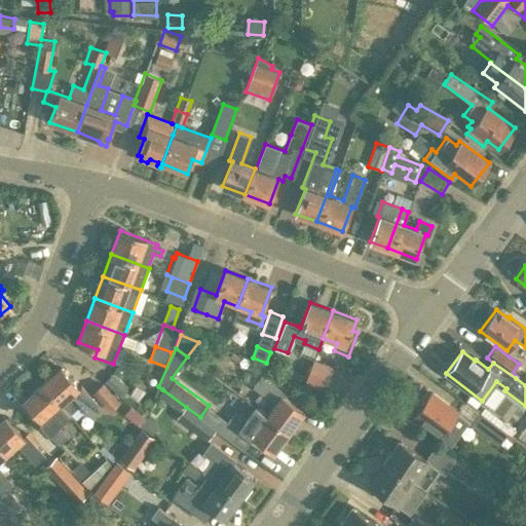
[(326,377),(329,379),(333,368),(313,360),(304,382),(321,388),(326,377)]
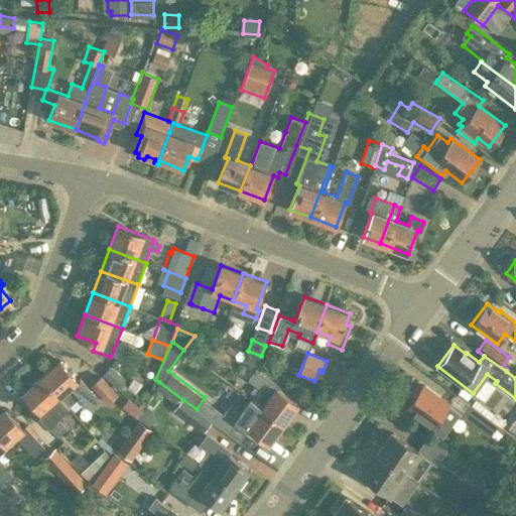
[(59,360),(40,376),(58,396),(67,405),(79,394),(90,406),(98,398),(80,378),(78,380),(59,360)]
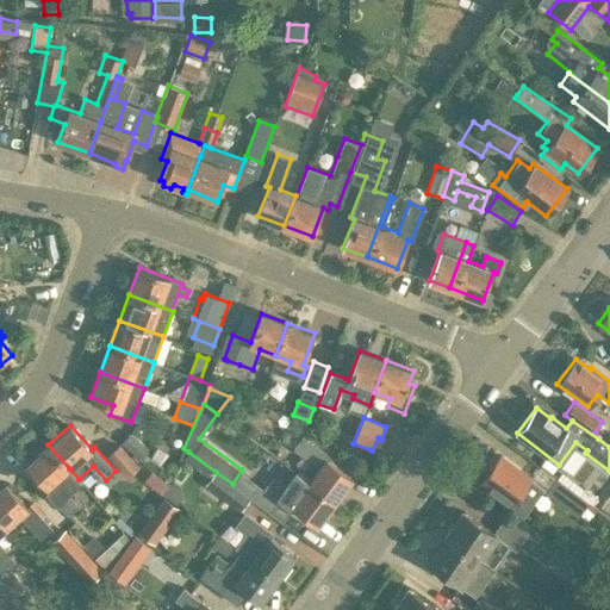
[(130,433),(120,443),(139,459),(149,448),(130,433)]
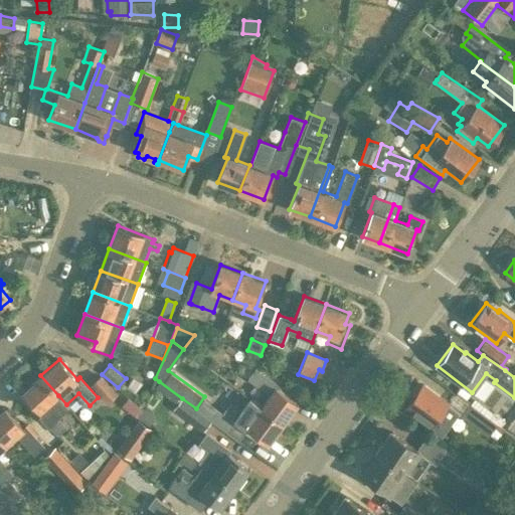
[(270,394),(261,406),(282,422),(297,403),(276,387),(278,385),(255,368),(247,378),(270,394)]
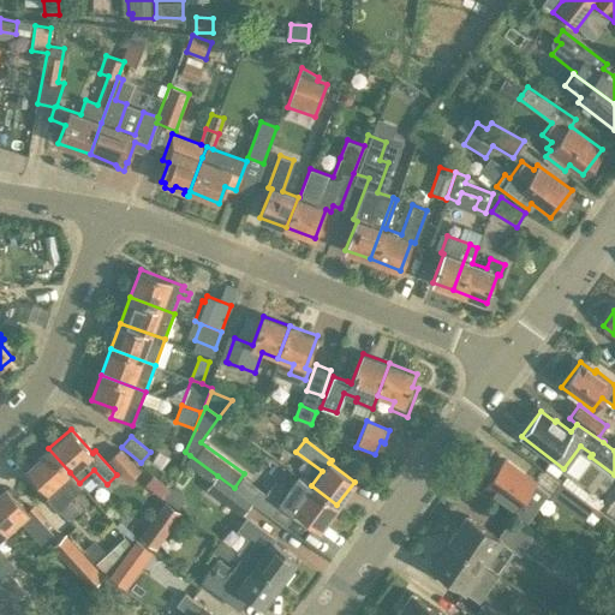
[(127,482),(141,470),(120,447),(108,459),(127,482)]
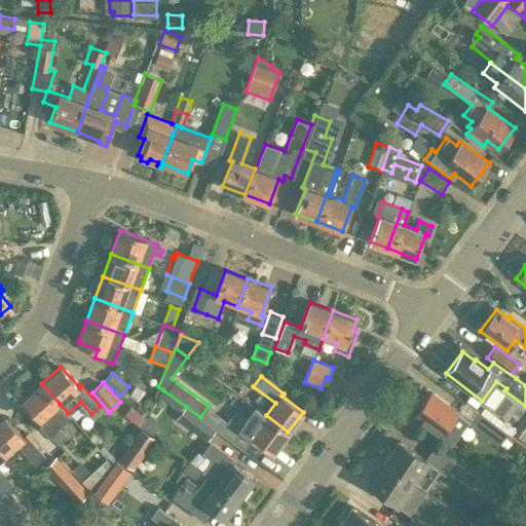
[(68,413),(60,404),(41,383),(23,400),(40,419),(37,421),(59,444),(68,435),(58,422),(68,413)]
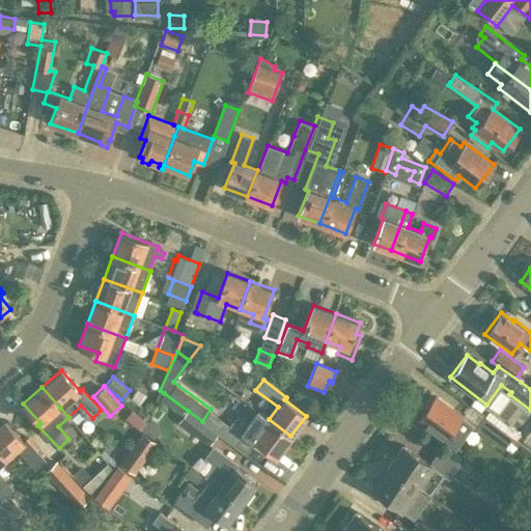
[(160,400),(183,417),(187,412),(188,411),(164,393),(160,400)]
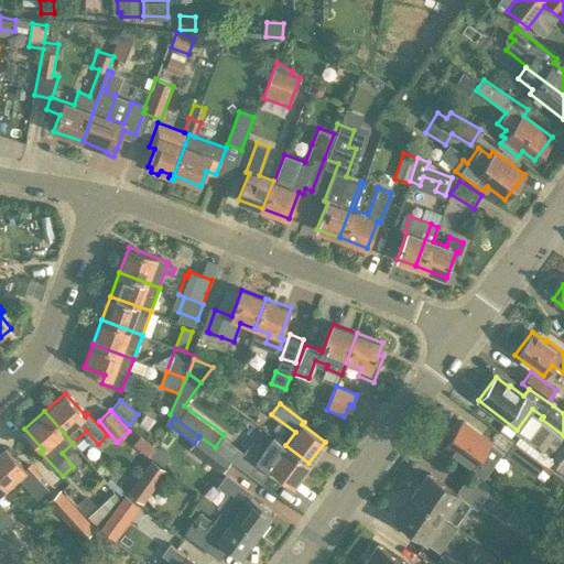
[(489,442),(462,422),(444,445),(458,455),(457,456),(483,476),(499,453),(489,445),(489,444),(488,444),(489,442)]
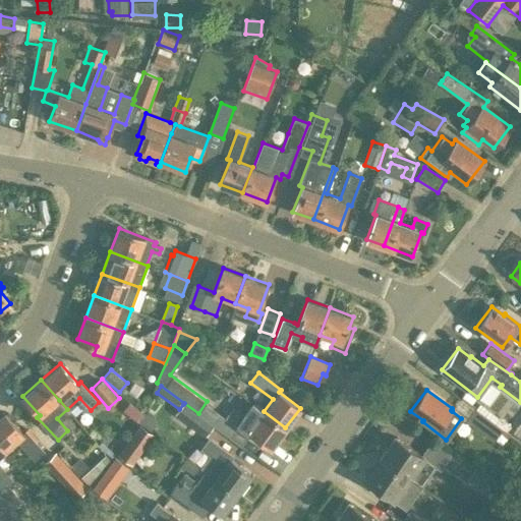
[(271,448),(285,427),(264,411),(252,403),(243,415),(232,408),(225,417),(247,433),(249,431),(271,448)]
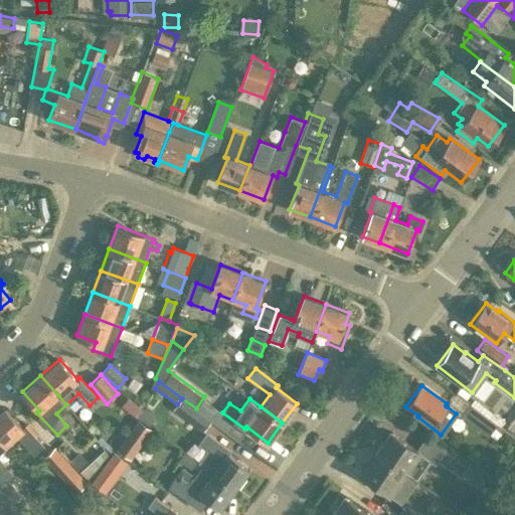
[(177,404),(173,410),(203,433),(211,420),(181,399),(177,404)]
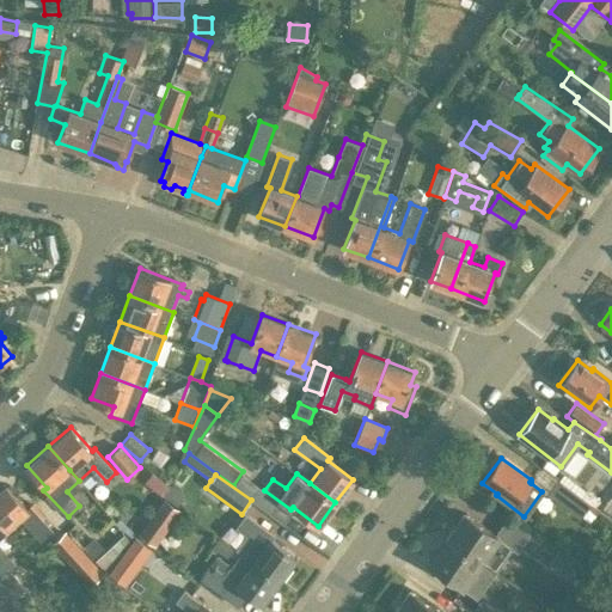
[(588,509),(591,505),(582,499),(557,479),(546,495),(580,519),(588,509)]
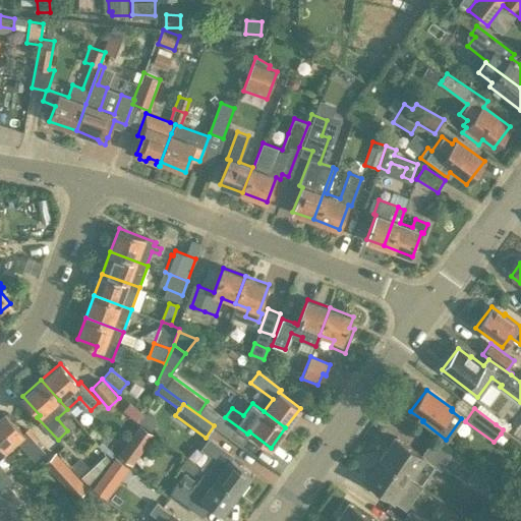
[(5,413),(0,416),(0,445),(4,450),(16,439),(36,460),(44,452),(25,431),(23,432),(5,413)]
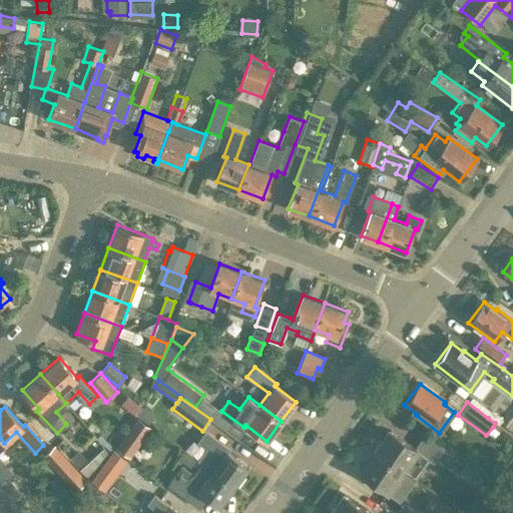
[(495,423),(497,424),(503,417),(494,410),(488,418),(495,423)]
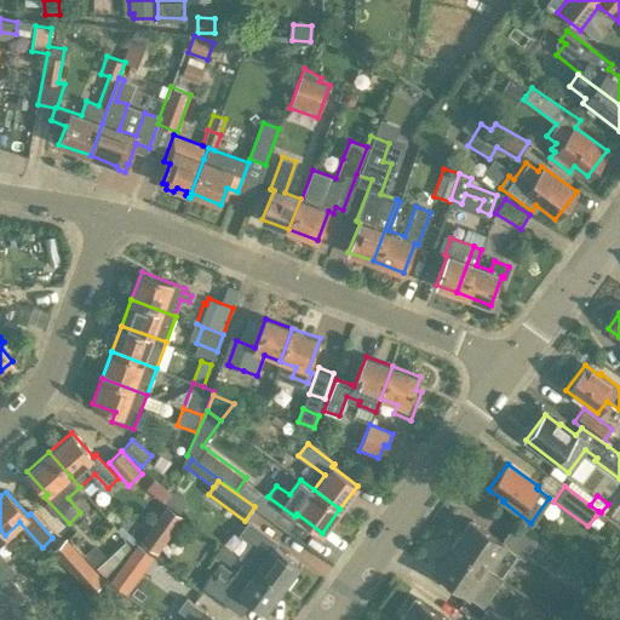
[(141,541),(158,554),(184,517),(167,505),(141,541)]
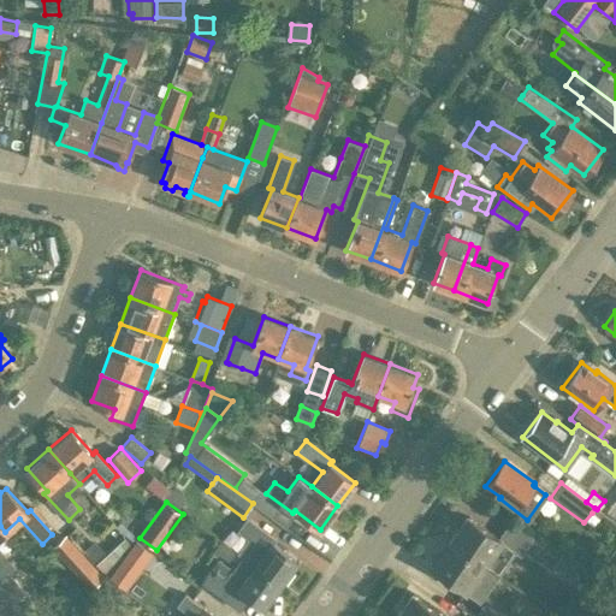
[(449,542),(493,574),(511,550),(521,556),(525,551),(550,569),(560,555),(510,520),(498,538),(467,516),(449,542)]
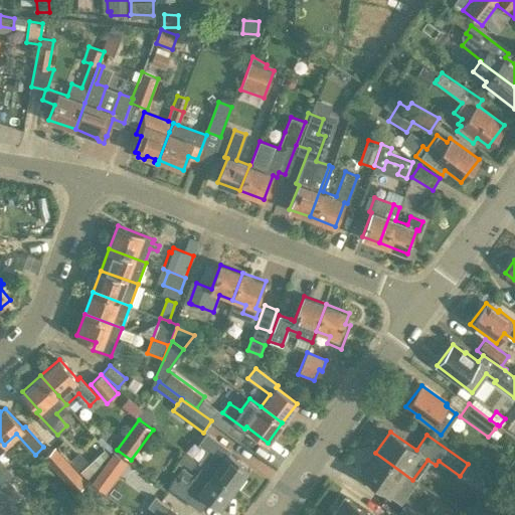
[(200,444),(222,460),(212,473),(234,489),(249,469),(227,453),(229,451),(207,435),(200,444)]
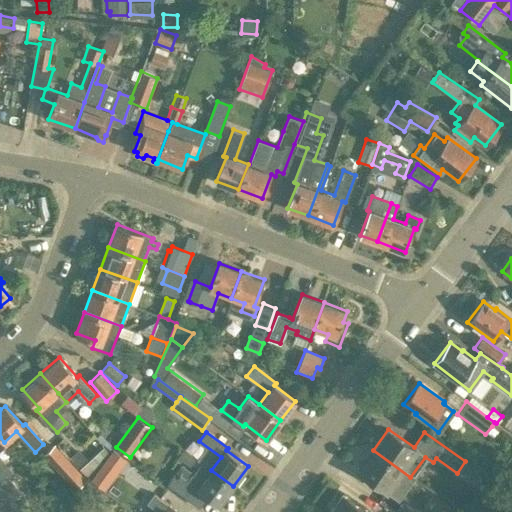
[(0,460),(0,445),(4,442),(0,437),(0,477),(1,479),(3,481),(7,477),(11,473),(0,460)]
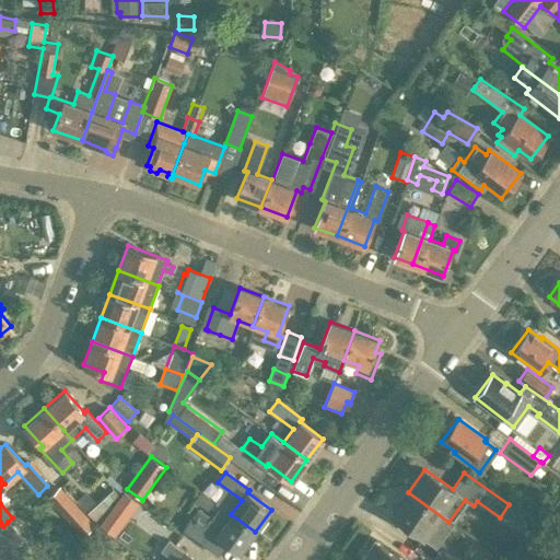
[(60,486),(48,497),(70,521),(82,510),(60,486)]
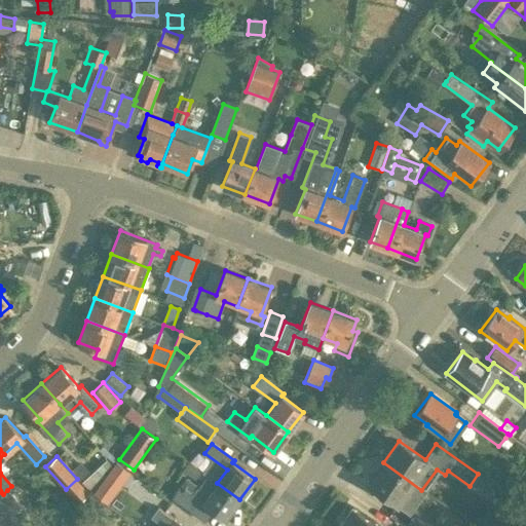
[(80,482),(87,489),(111,464),(104,457),(80,482)]
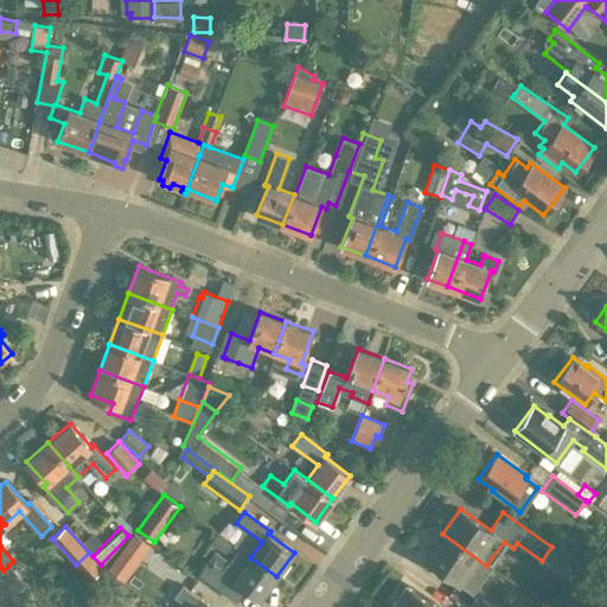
[(486,566),(442,534),(425,558),(471,590),(487,567),(486,566)]
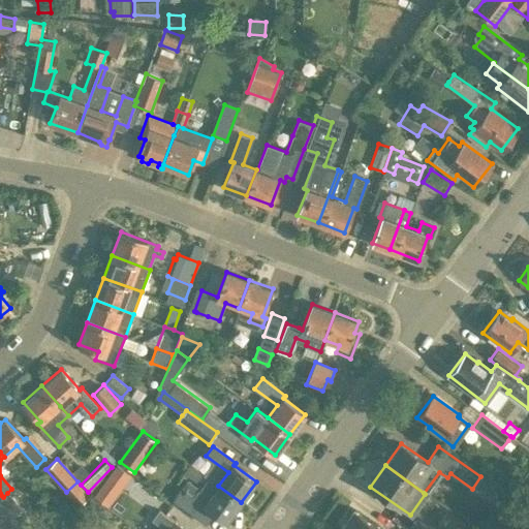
[(106,480),(95,494),(106,503),(117,489),(106,480)]
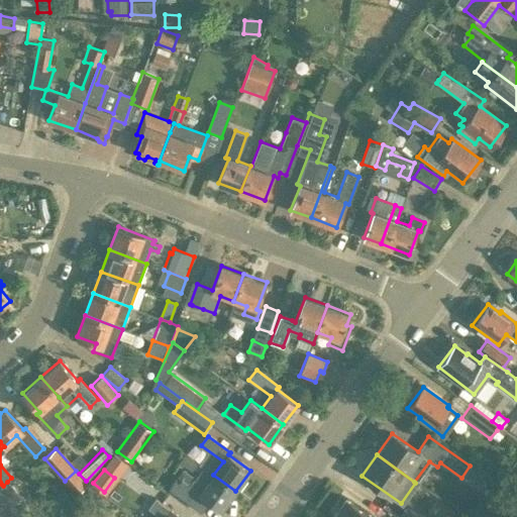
[(209,501),(221,510),(235,491),(213,475),(205,486),(183,470),(170,488),(201,512),(209,501)]
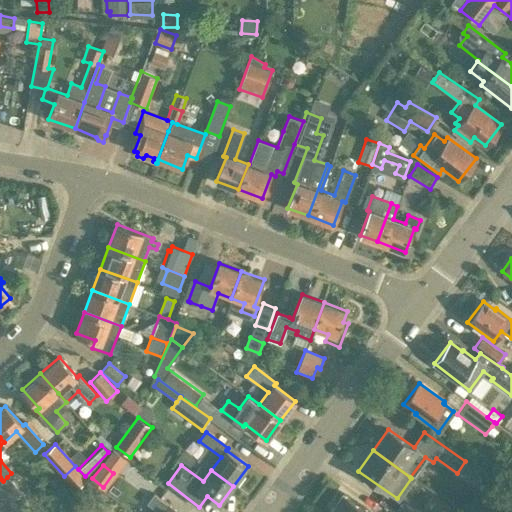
[(0,480),(0,491),(11,503),(22,493),(7,477),(3,481),(1,479),(0,480)]
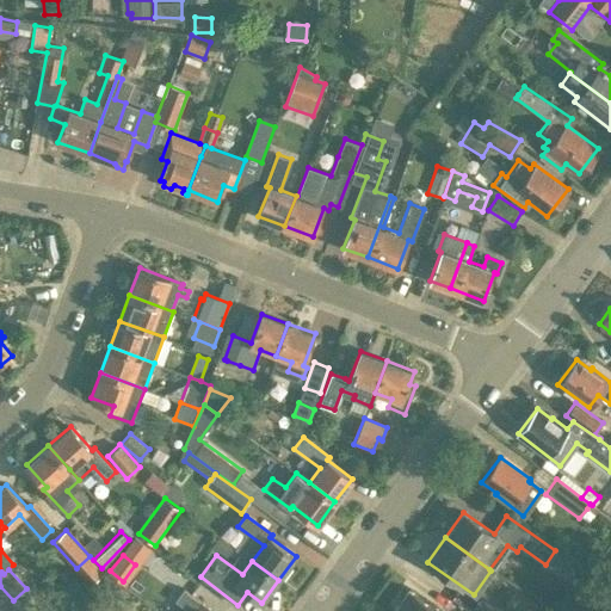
[(19,610),(22,610),(13,600),(0,586),(0,610),(19,610)]
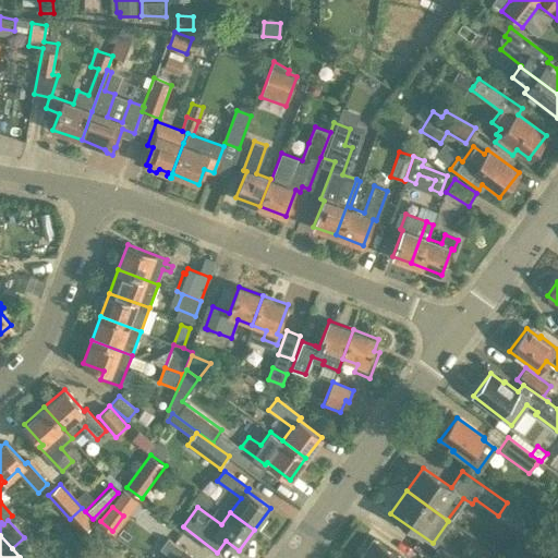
[(160,548),(165,552),(173,557),(195,557),(167,537),(160,548)]
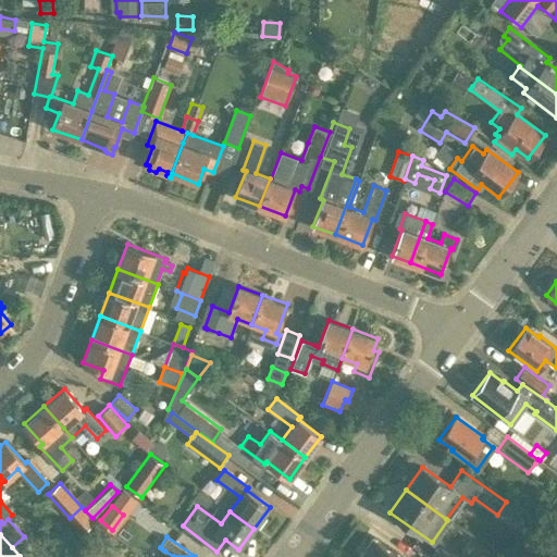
[(401,556),(373,536),(358,556),(401,556)]
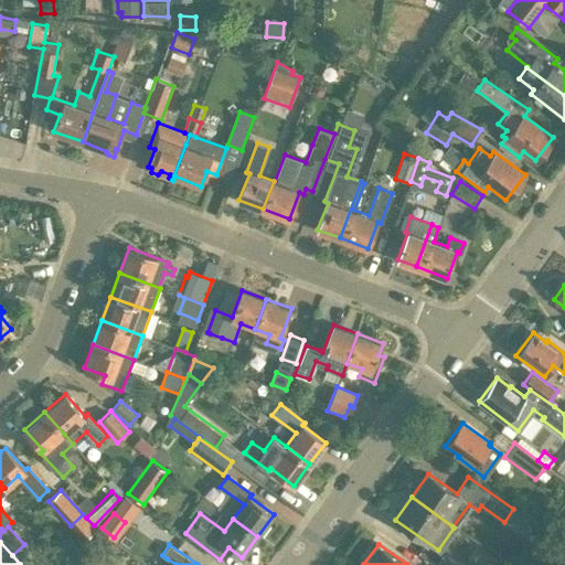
[(460,564),(444,553),(435,564),(460,564)]
